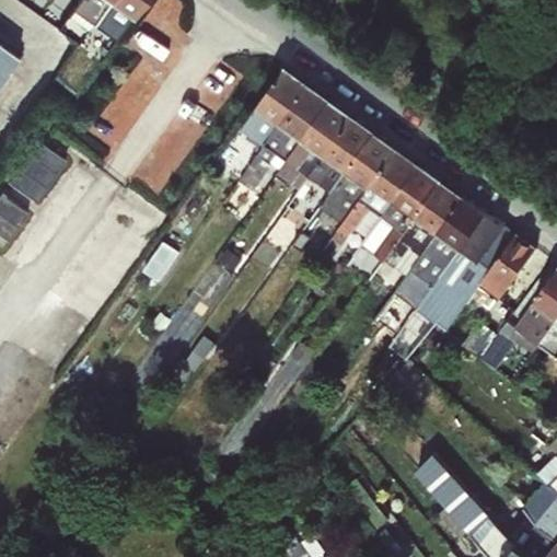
[(108,0),(77,0),(65,18),(86,32),(89,25),(91,26),(108,0)]
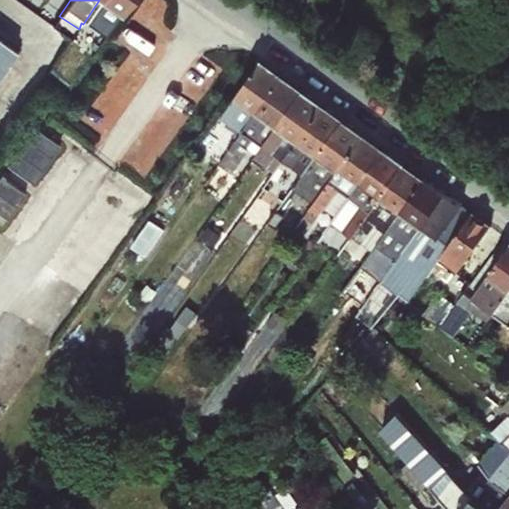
[(105,139),(180,36),(170,28),(181,13),(162,0),(144,0),(115,41),(130,52),(80,121),(105,139)]
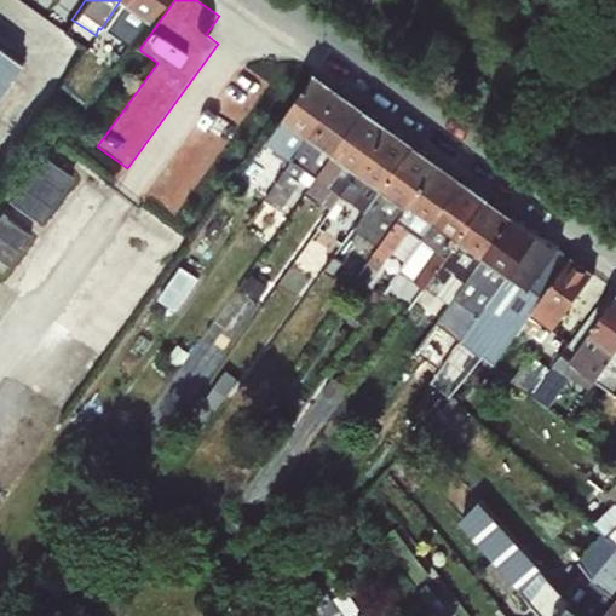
[(156,0),(120,0),(101,29),(104,32),(101,36),(120,52),(156,0)]
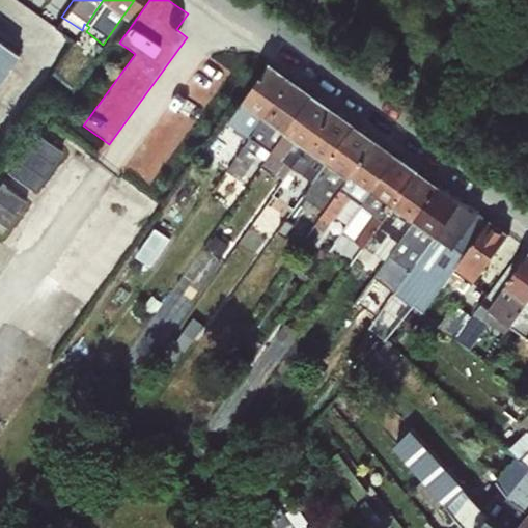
[(0,74),(15,54),(0,43),(0,74)]
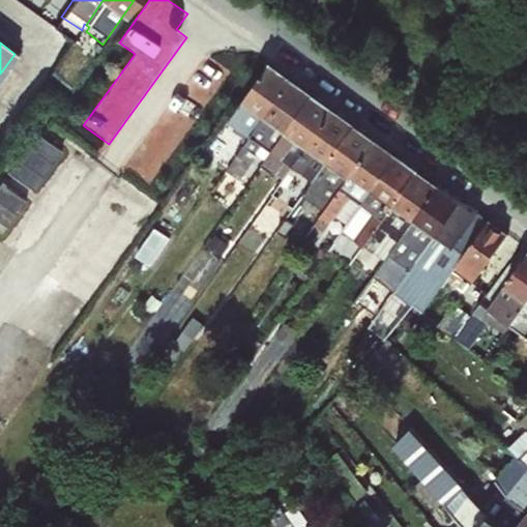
[(289,81),(268,65),(226,124),(247,139),(289,81)]
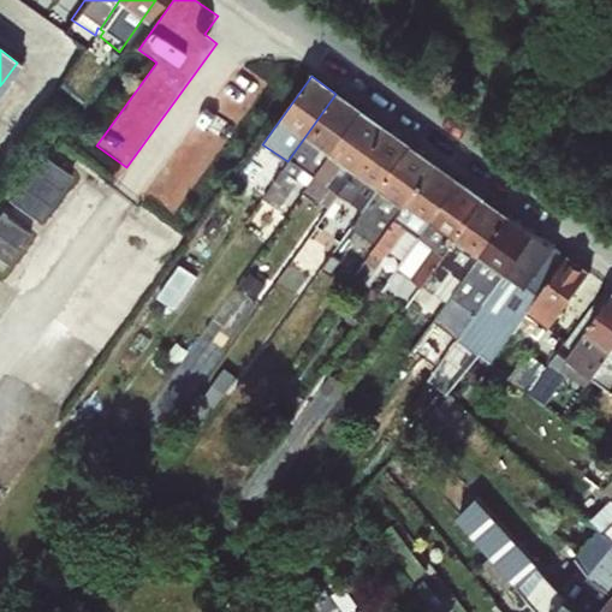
[(360,111),(336,94),(287,161),(260,201),(275,212),(297,183),(306,189),(360,111)]
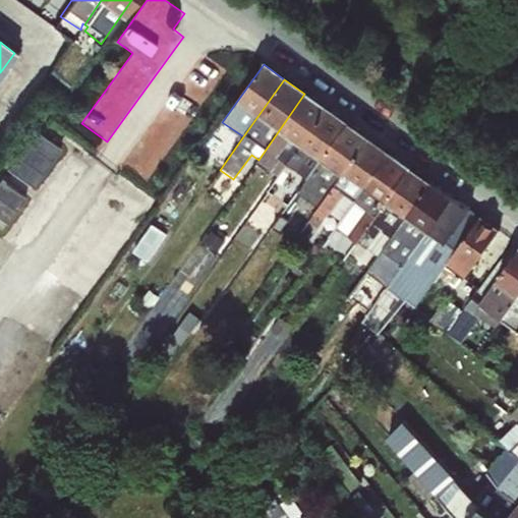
[(277,178),(286,166),(326,109),(304,94),(259,160),(255,164),(277,178)]
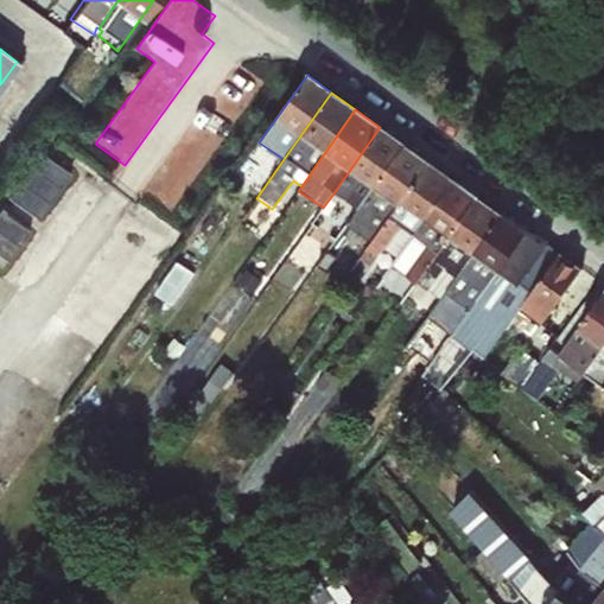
[(404,145),(380,127),(334,194),(357,210),(404,145)]
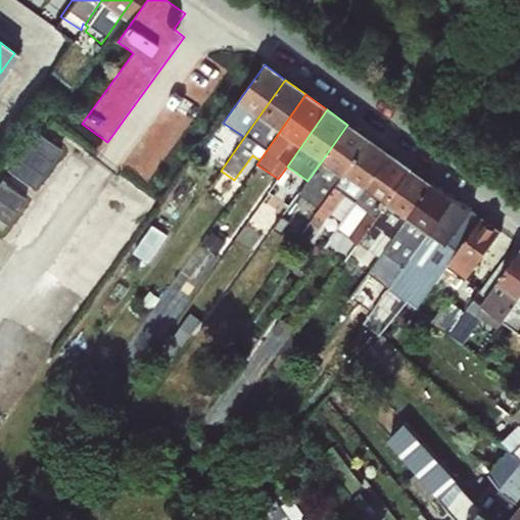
[(296,196),(319,209),(369,139),(347,125),(308,181),(296,196)]
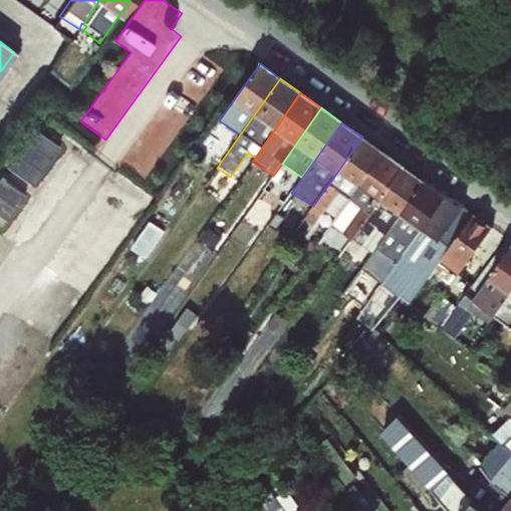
[(31,131),(5,168),(30,185),(56,148),(31,131)]
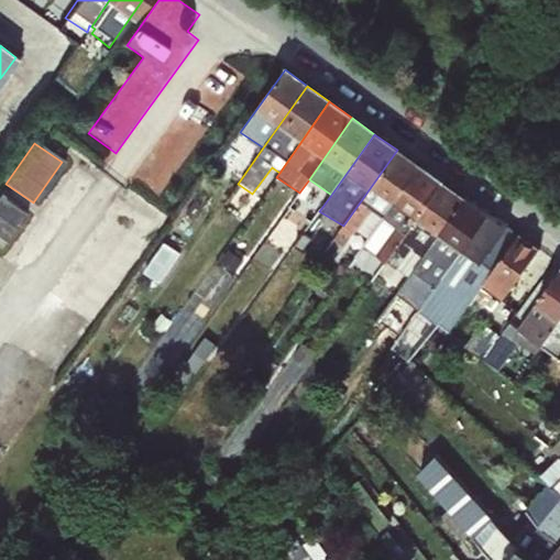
[(354,231),(368,240),(382,219),(419,166),(397,150),(343,226),(331,242),(340,250),(354,231)]
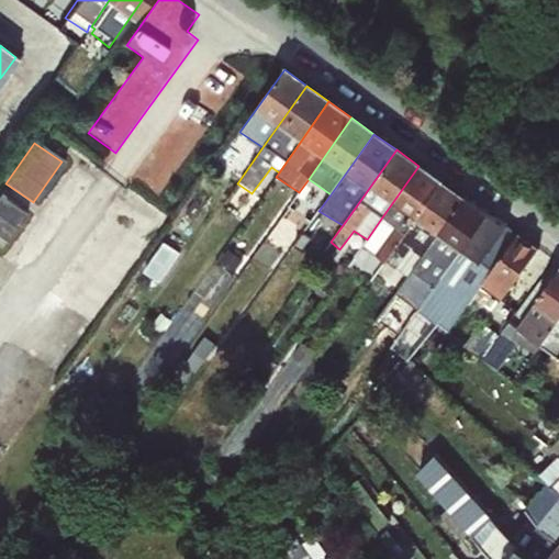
[(440,182),(418,166),(381,219),(393,228),(373,256),(383,264),(440,182)]
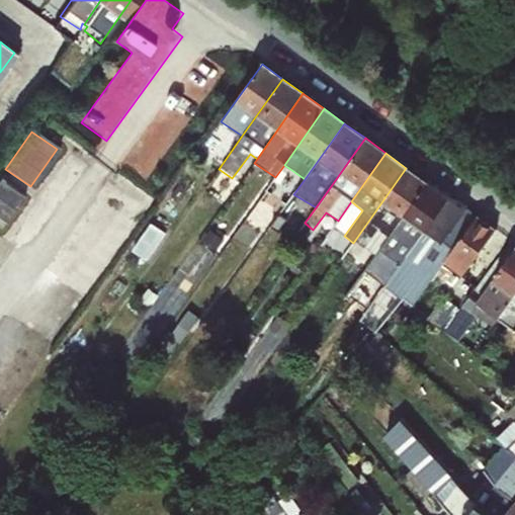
[(374,257),(426,183),(406,168),(353,243),(374,257)]
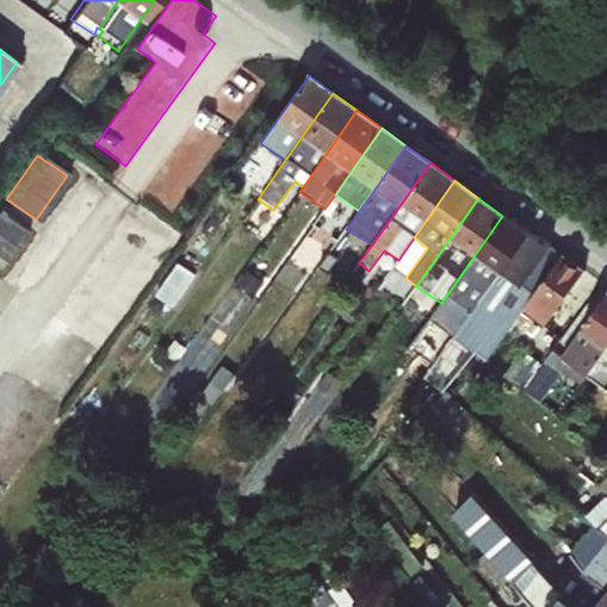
[(26,234),(0,215),(0,259),(5,262),(26,234)]
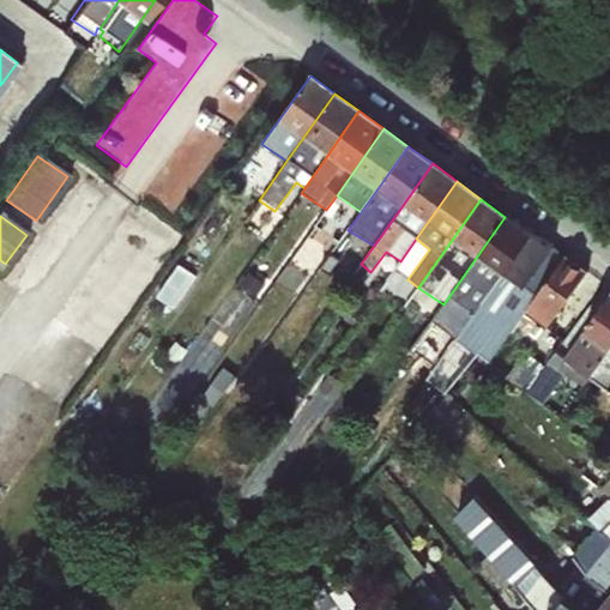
[(453,342),(530,234),(505,217),(444,305),(429,324),(453,342)]
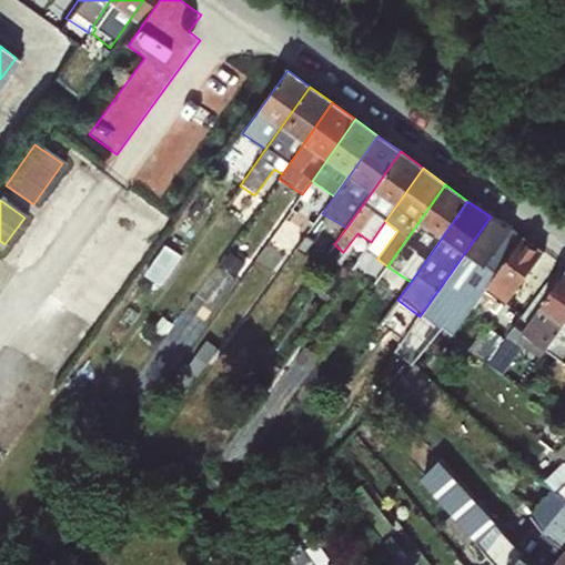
[(476,302),(496,273),(485,265),(508,231),(491,217),(420,316),(451,338),(476,302)]
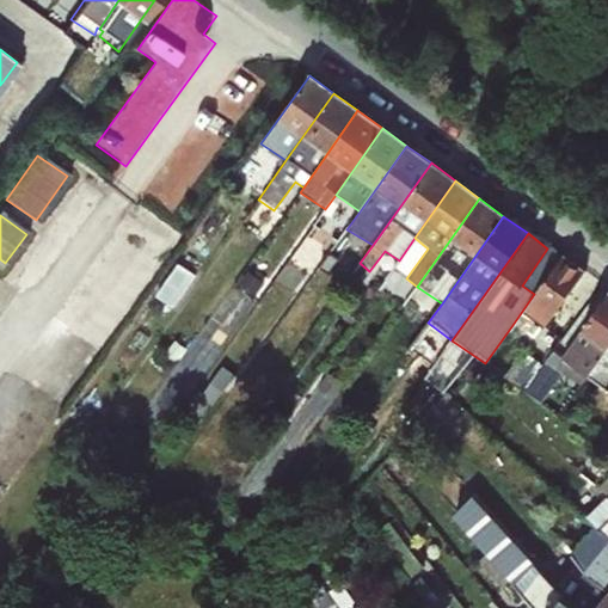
[(399,260),(393,269),(406,278),(428,249),(415,238),(399,260)]
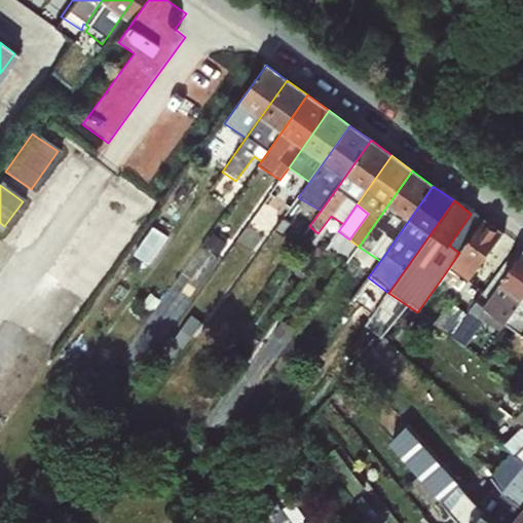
[(459,253),(441,279),(456,291),(463,283),(464,284),(500,235),(482,222),(459,253)]
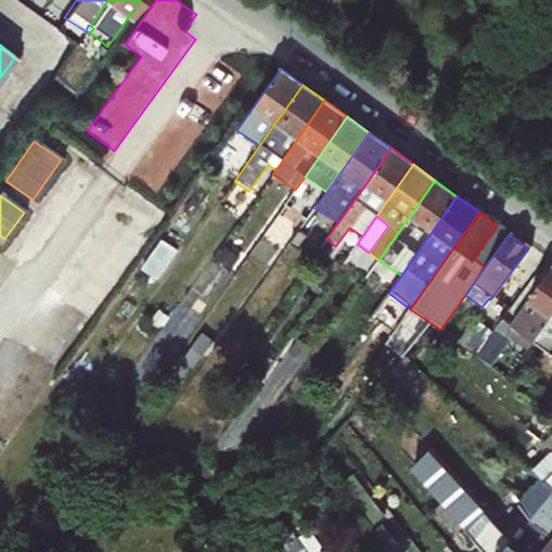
[(159,242),(141,270),(155,280),(174,252),(159,242)]
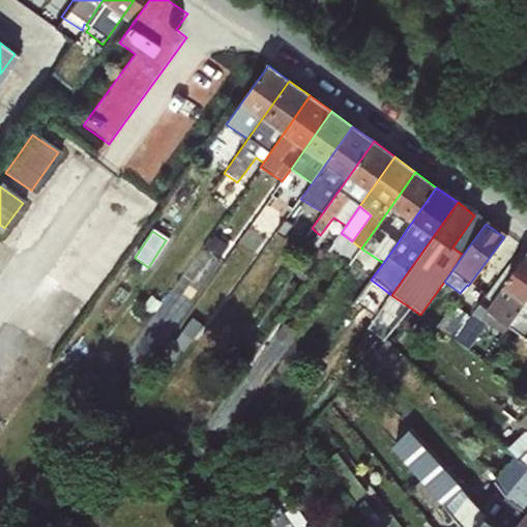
[(526,299),(526,254),(485,312),(476,306),(462,328),(452,341),(458,345),(467,350),(486,325),(502,335),(507,328),(526,299)]
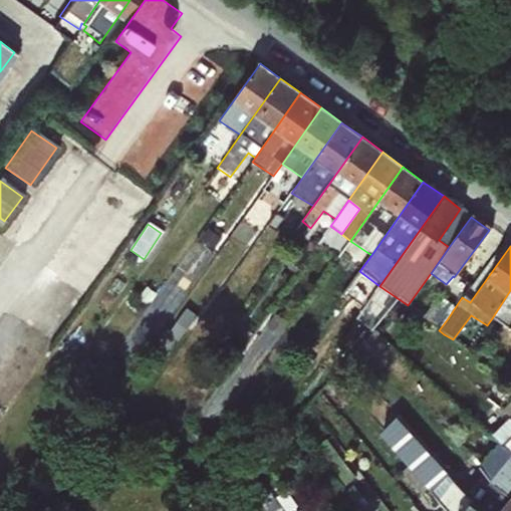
[(510,290),(492,318),(509,329),(510,326),(510,290)]
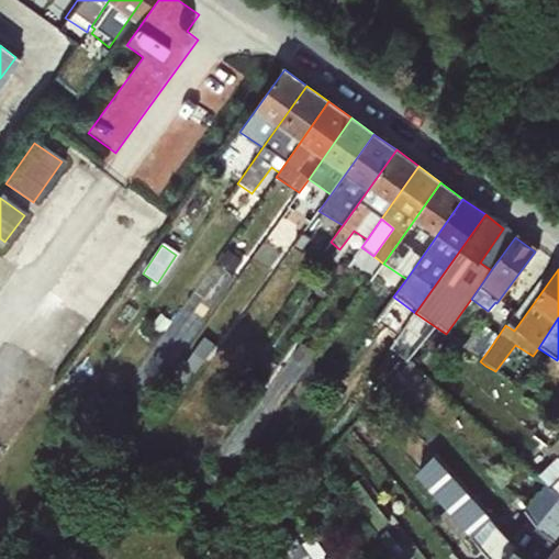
[(488,346),(494,337),(479,325),(462,347),(480,361),(490,348),(488,346)]
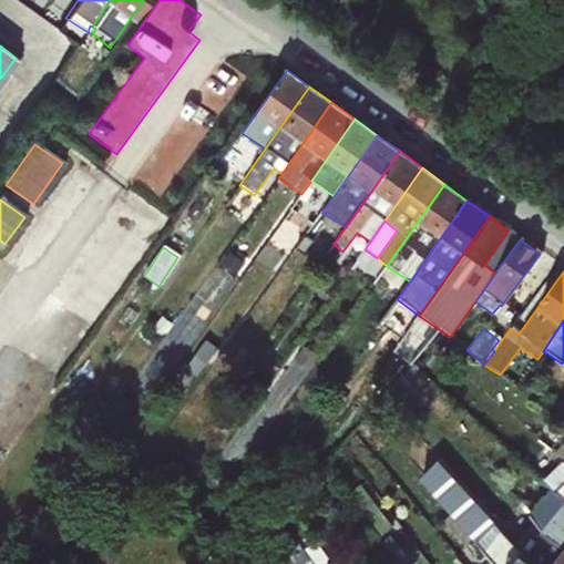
[(300,346),(291,359),(307,370),(317,357),(300,346)]
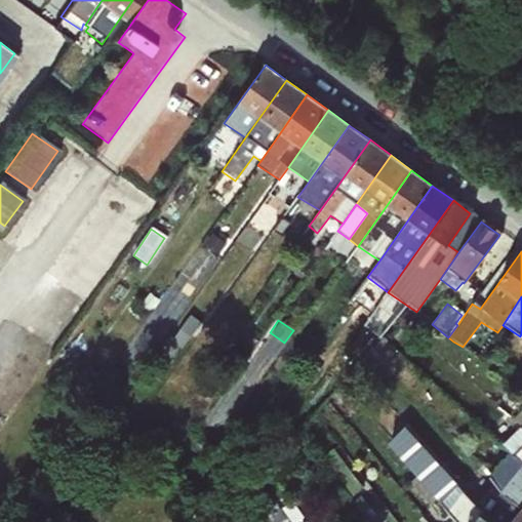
[(519,428),(521,430),(521,408),(512,420),(519,428)]
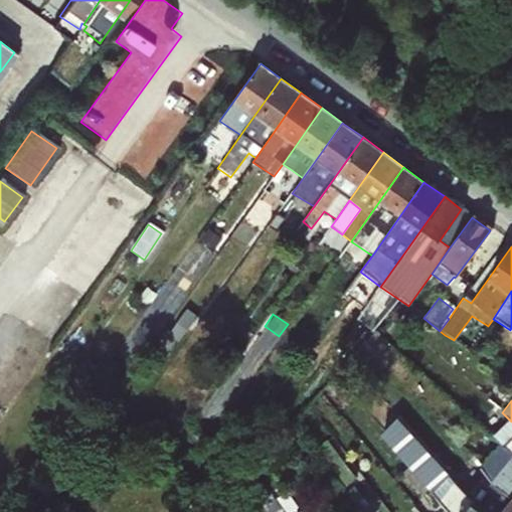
[(489,511),(468,495),(398,418),(382,435),(448,511),(489,511)]
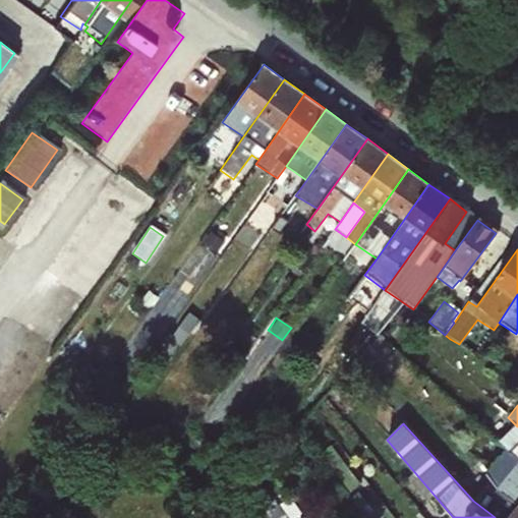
[(506,449),(517,461),(517,426),(515,424),(499,442),(506,449)]
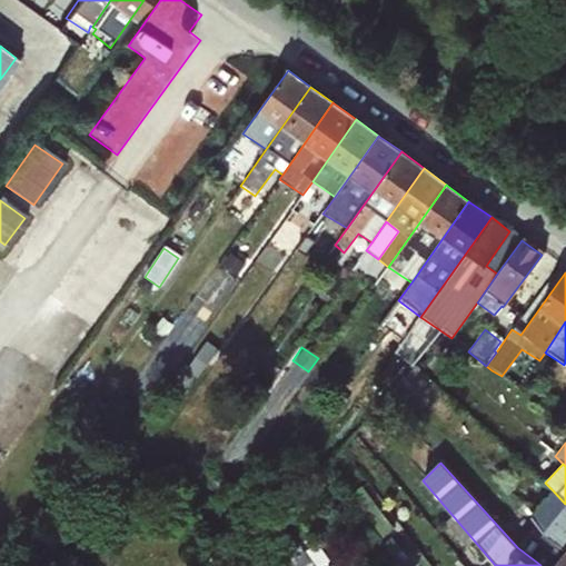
[(543,534),(565,550),(565,504),(553,490),(549,494),(550,496),(538,510),(542,519),(548,526),(543,534)]
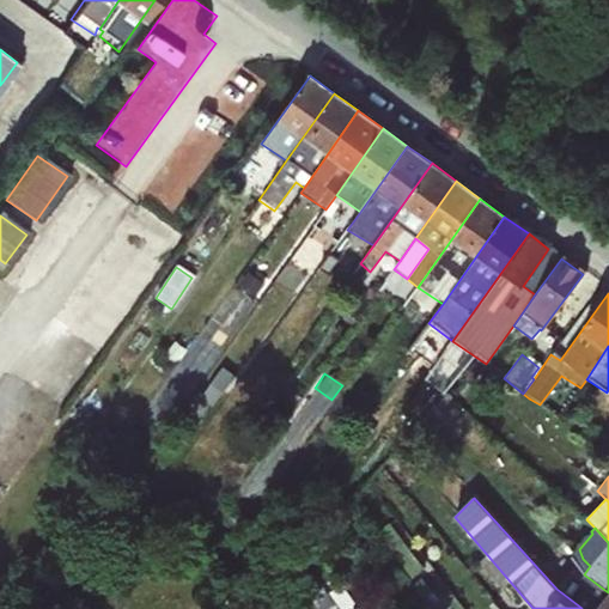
[(556,589),(582,608),(608,608),(608,592),(584,574),(579,580),(568,572),(556,589)]
